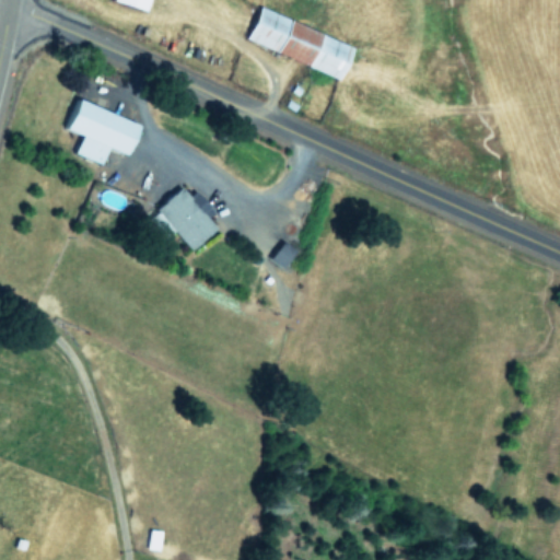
[(118,0),(151,9),(153,0),(118,0)]
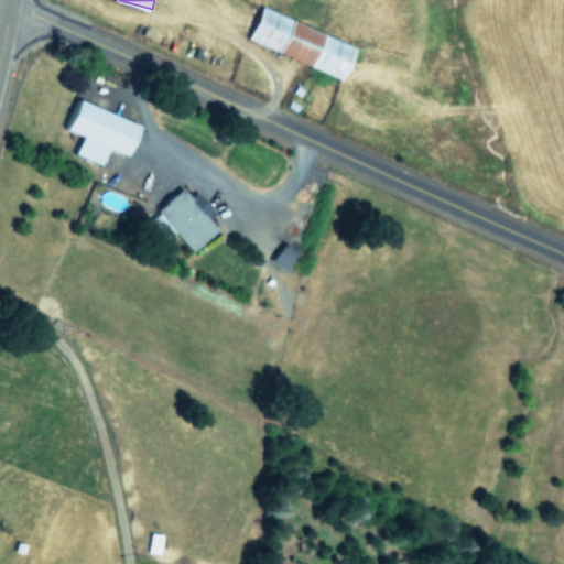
[(250,39),(345,78),(358,45),(264,6),(250,39)]
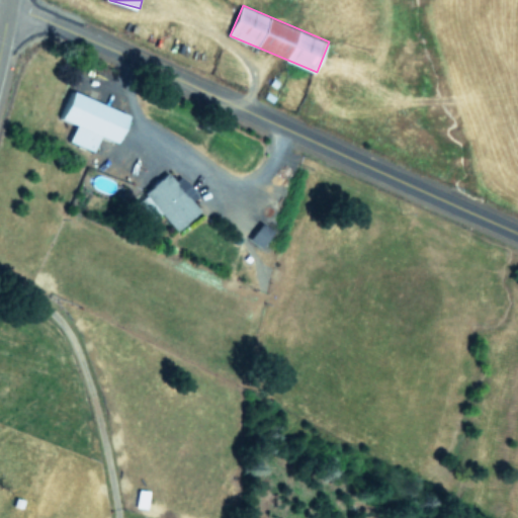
[(95,150),(101,136),(121,143),(133,112),(69,90),(59,117),(77,123),(71,142),(95,150)]
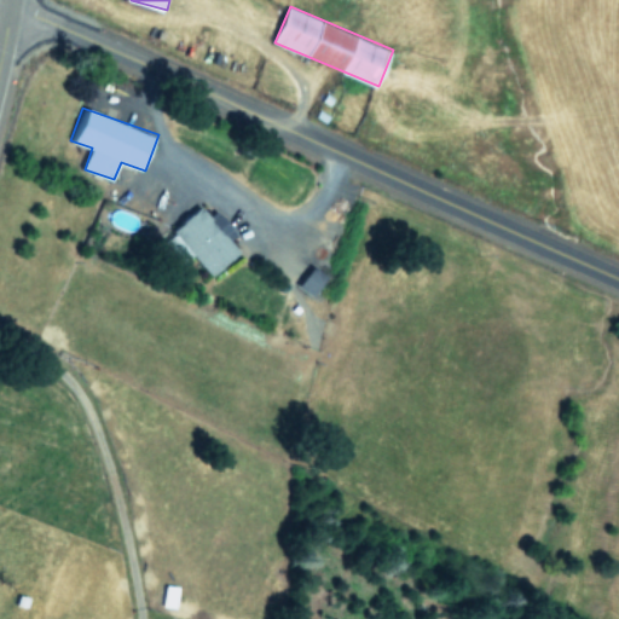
[(174,230),(213,275),(241,250),(230,237),(238,231),(219,208),(212,215),(203,204),(174,230)]
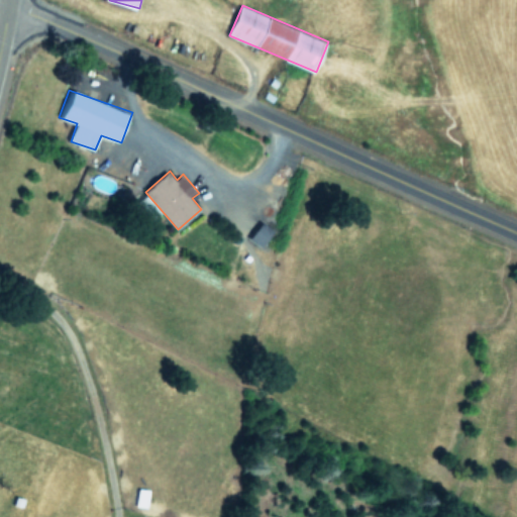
[(244,236),(256,245),(269,229),(256,220),(244,236)]
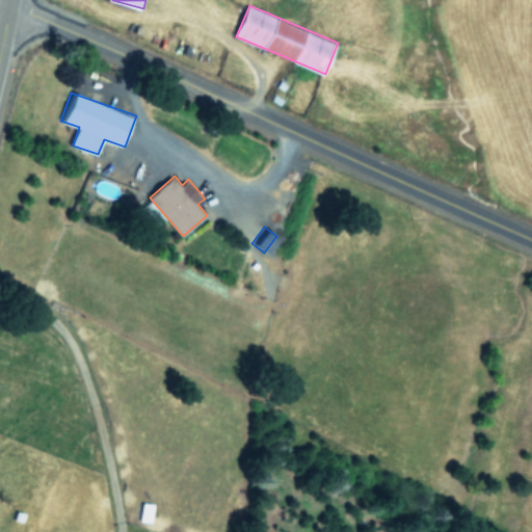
[(148,521),(149,502),(138,502),(137,521),(148,521)]
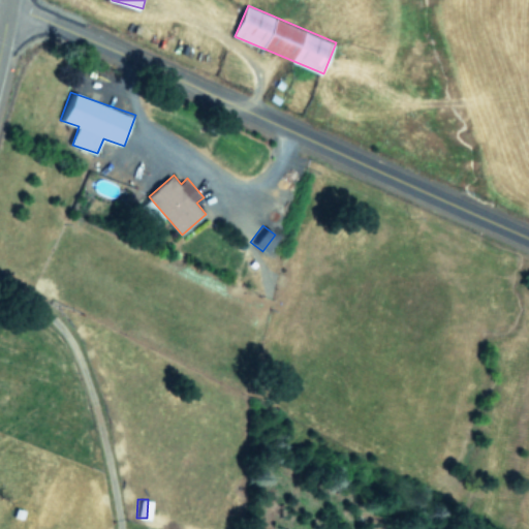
All buildings are outlined.
